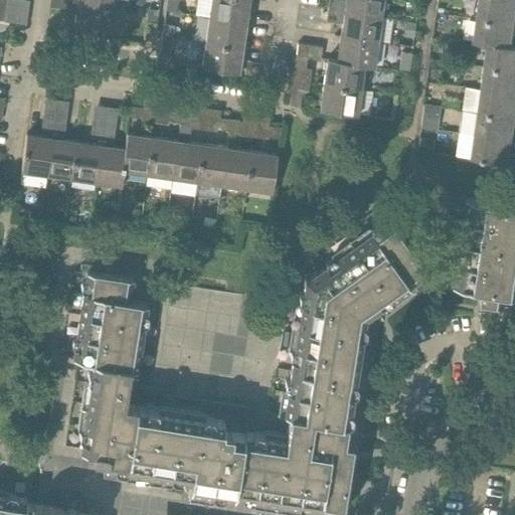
[(114,4),(88,0),(77,0),(74,24),(111,29),(114,4)]
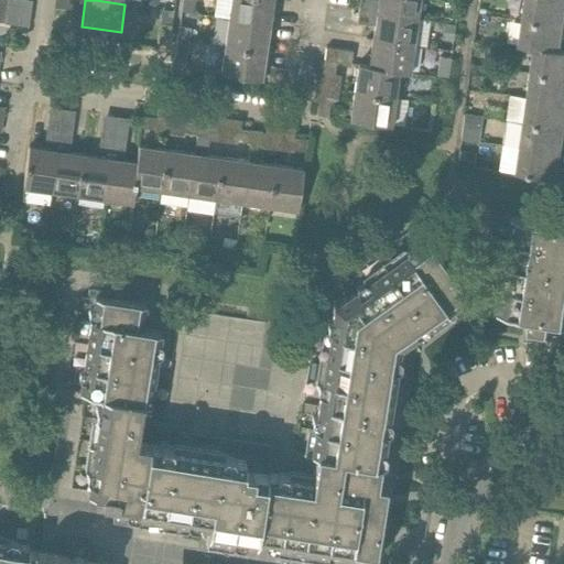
[(217,0),(217,13),(229,14),(229,0),(217,0)]
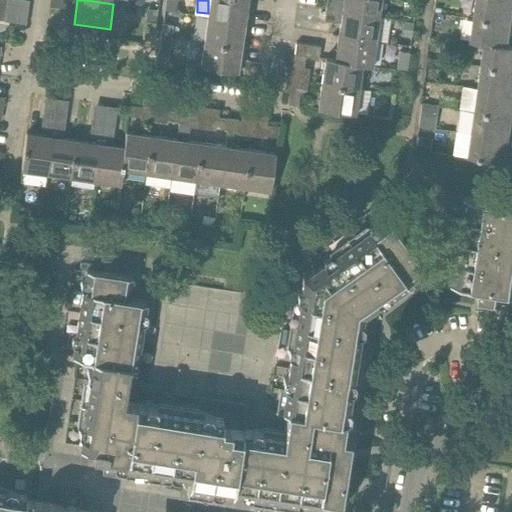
[(210,0),(207,19),(244,24),(247,0),(210,0)]
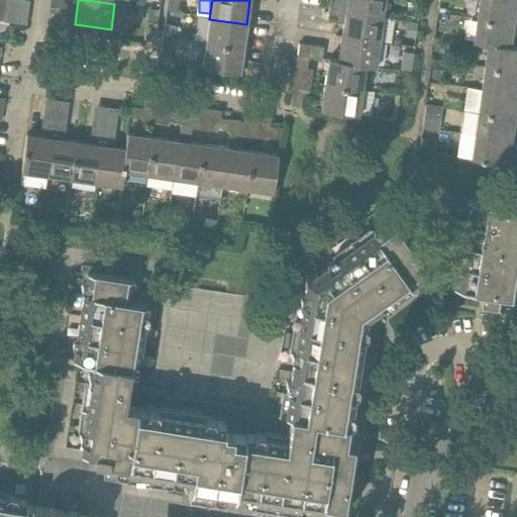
[(329,0),(329,10),(383,17),(385,0),(346,0),(346,1),(340,0),(329,0)]
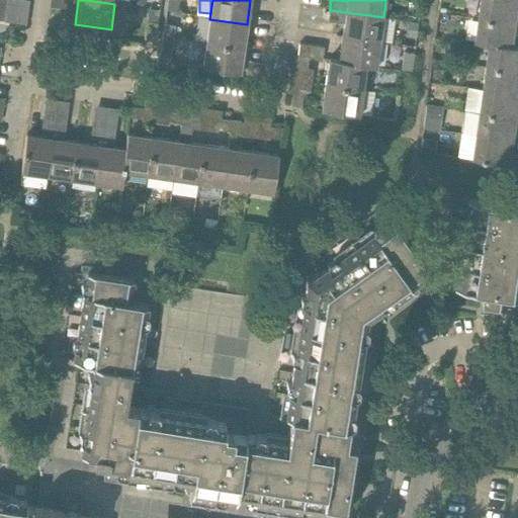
[(480,0),(478,18),(517,23),(517,14),(515,14),(517,1),(508,0),(480,0)]
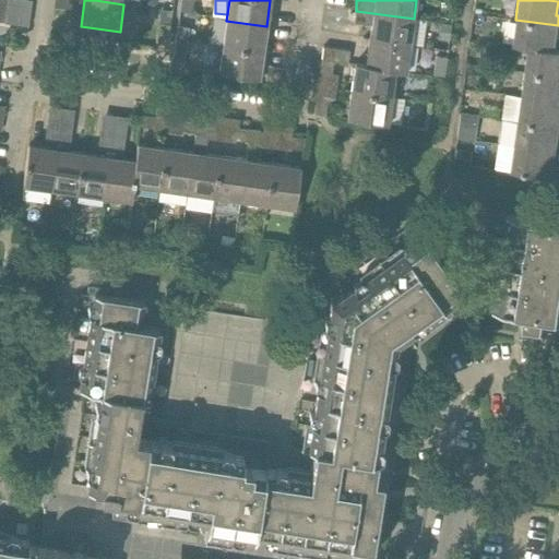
[(369,39),(409,45),(414,19),(356,11),(354,23),(371,25),(369,39)]
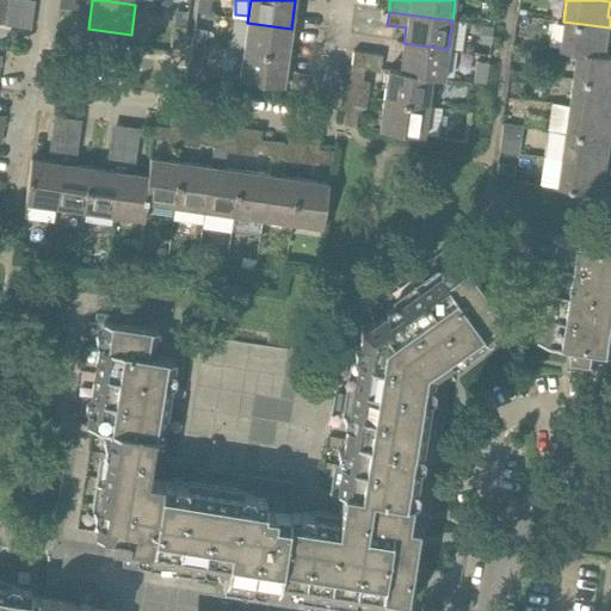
[(233,43),(244,45),(247,18),(238,17),(233,43)]
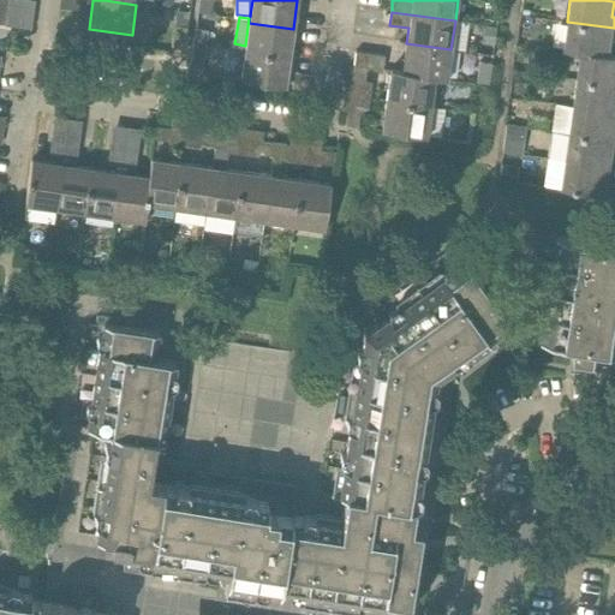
[(580,53),(607,55),(608,40),(614,41),(614,28),(567,22),(563,51),(580,53)]
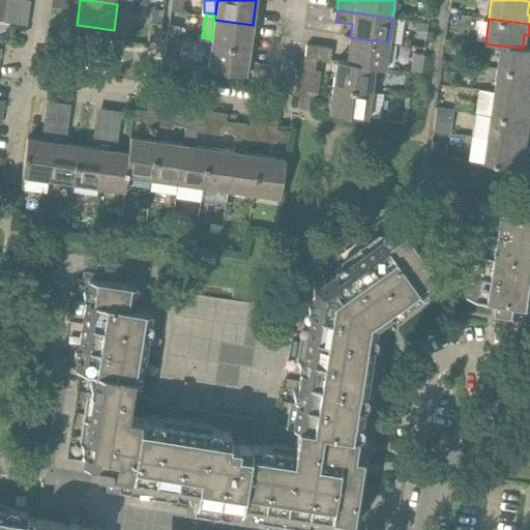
[(211,45),(248,51),(253,25),(214,20),(211,45)]
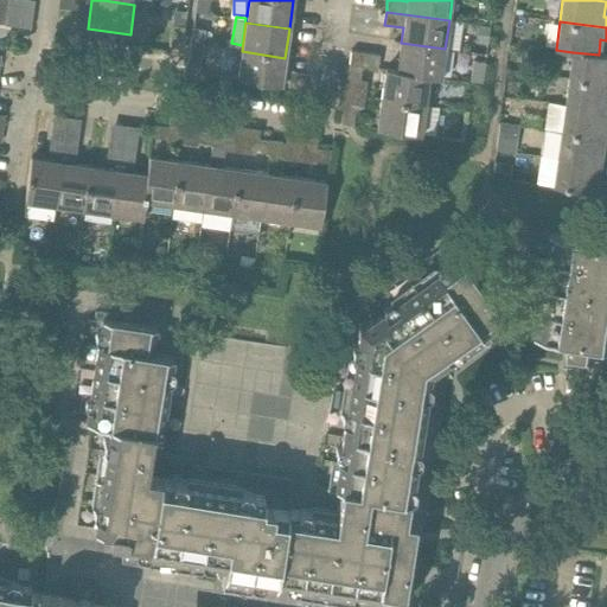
[(171,39),(183,42),(185,29),(172,26),(171,39)]
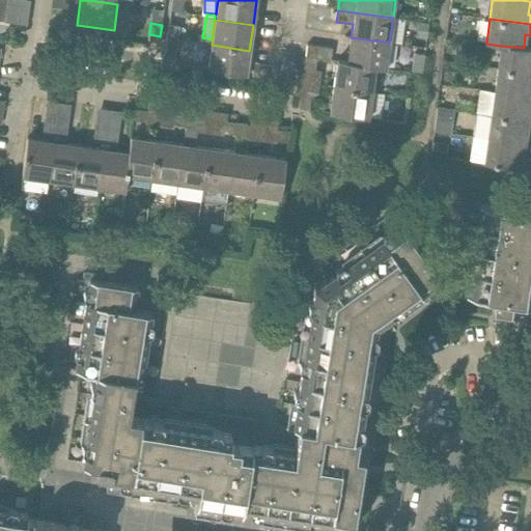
[(167,37),(177,38),(179,27),(168,26),(167,37)]
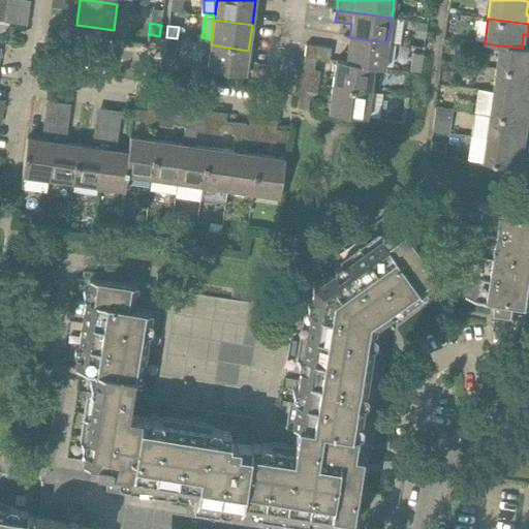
[(346,63),(373,68),(384,69),(387,42),(349,37),(346,63)]
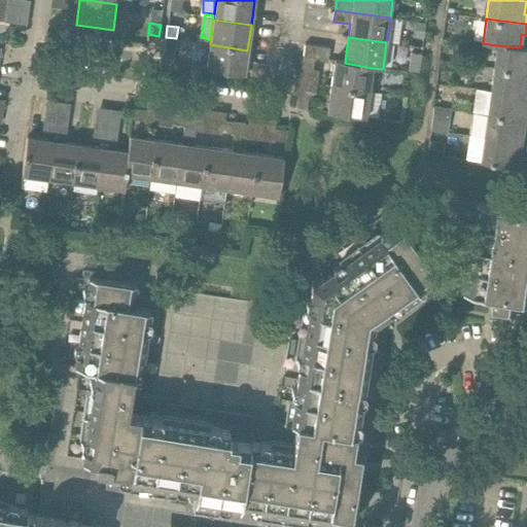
[(244,76),(246,62),(247,50),(210,44),(206,70),(244,76)]
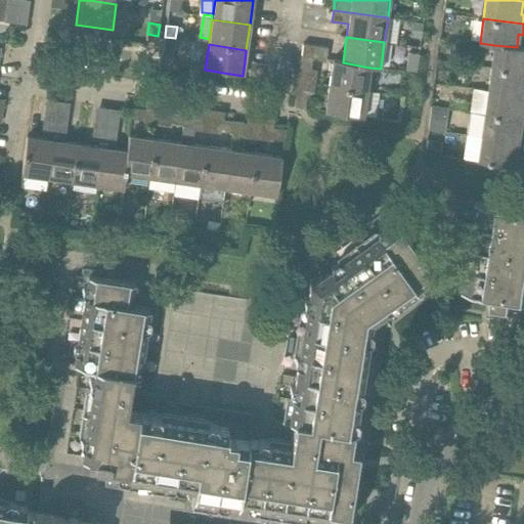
[(301,56),(312,57),(325,59),(328,48),(302,44),(301,56)]
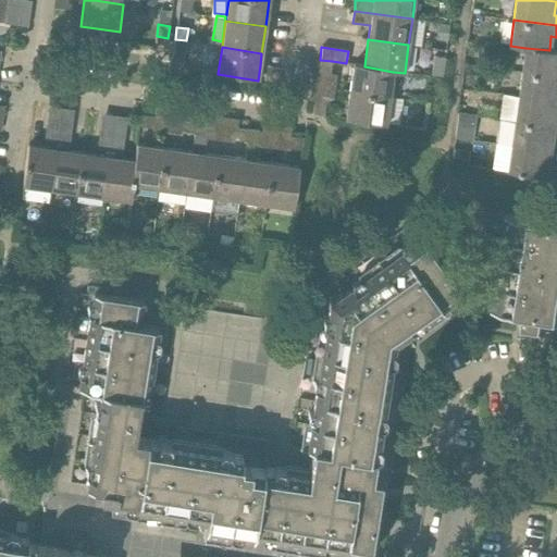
[(522,74),(556,79),(556,51),(549,50),(525,48),(522,74)]
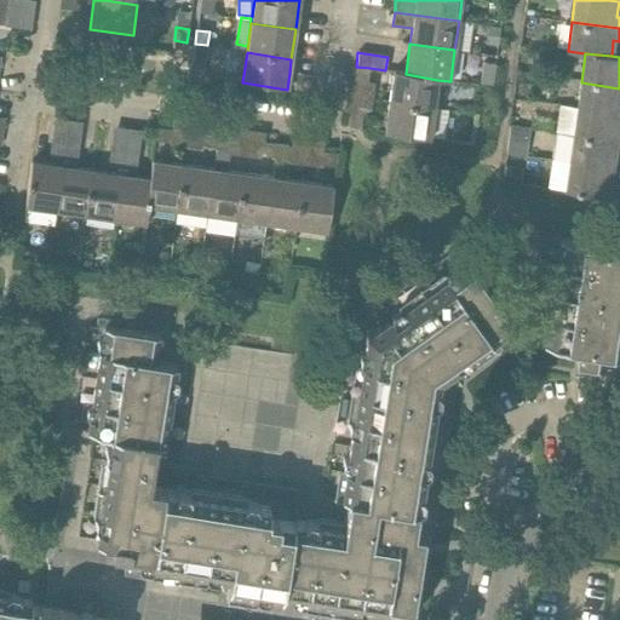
[(190,74),(202,75),(205,62),(193,61),(190,74)]
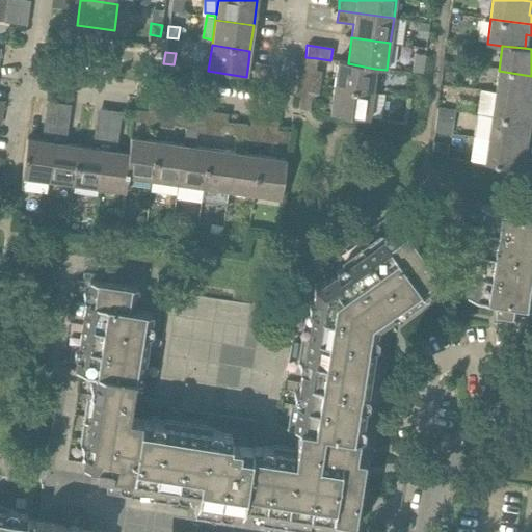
[(303,69),(315,71),(317,58),(306,57),(303,69)]
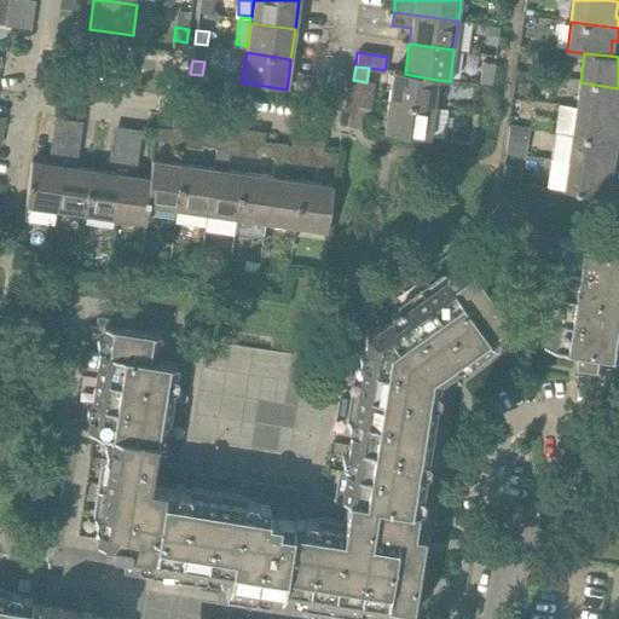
[(388,102),(433,108),(437,80),(405,74),(393,73),(388,102)]
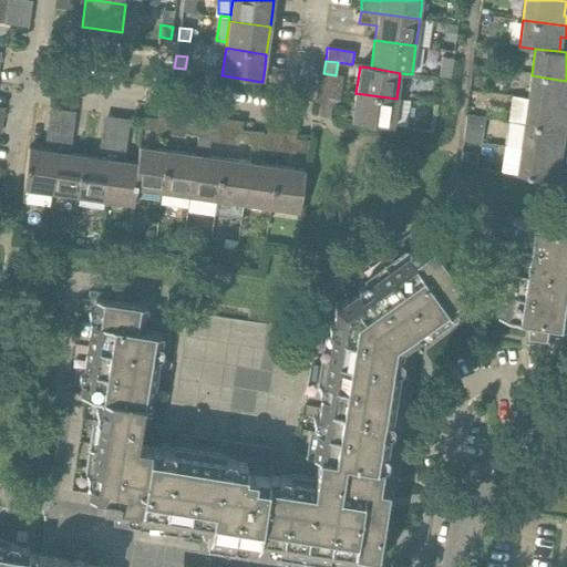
[(527,101),(566,106),(566,105),(566,81),(532,75),(527,101)]
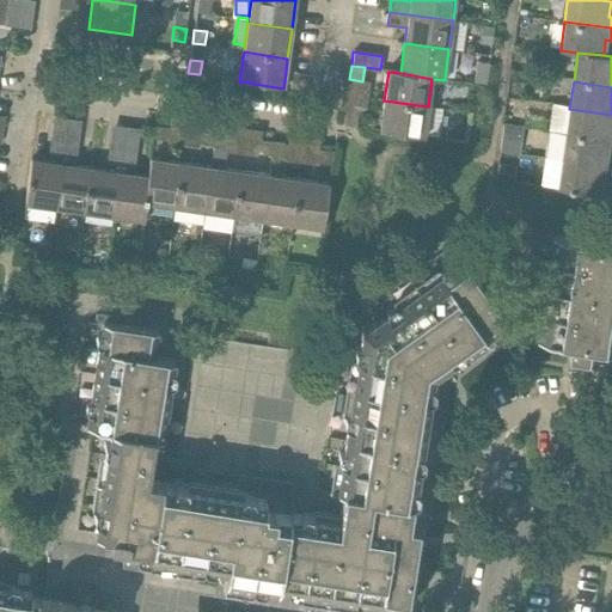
[(428,106),(384,101),(380,130),(423,136),(428,106)]
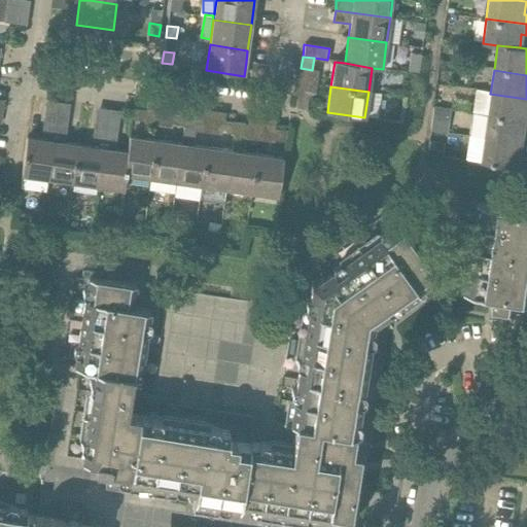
[(486,121),(526,127),(526,110),(525,111),(526,99),(490,94),(486,121)]
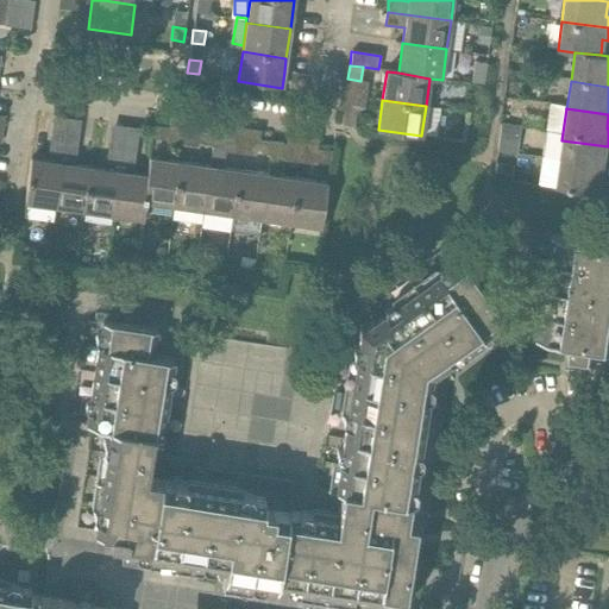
[(341,125),(355,126),(356,112),(344,111),(341,125)]
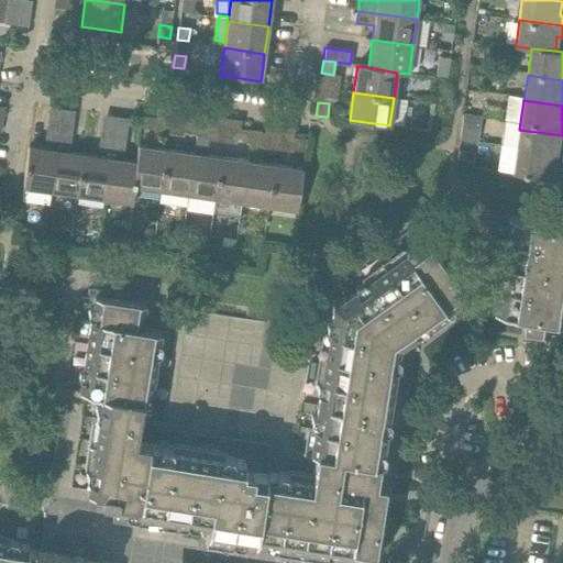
[(465,112),(463,138),(479,139),(482,113),(465,112)]
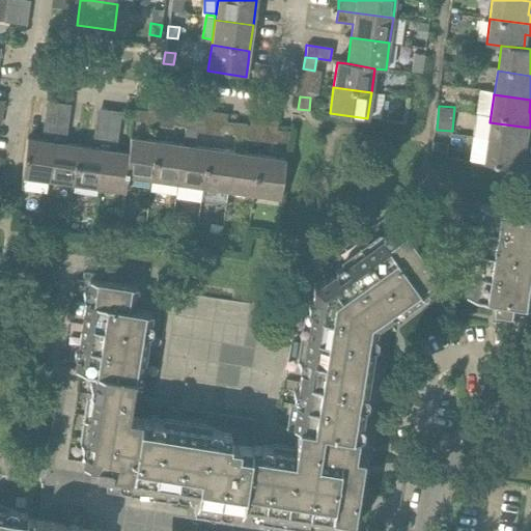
[(133,120),(145,122),(147,112),(135,110),(133,120)]
